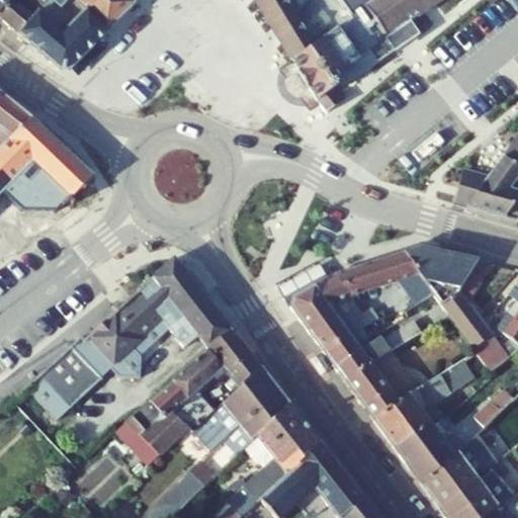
[(0,18),(18,34),(44,2),(41,0),(28,0),(20,9),(11,0),(0,14),(0,18)]
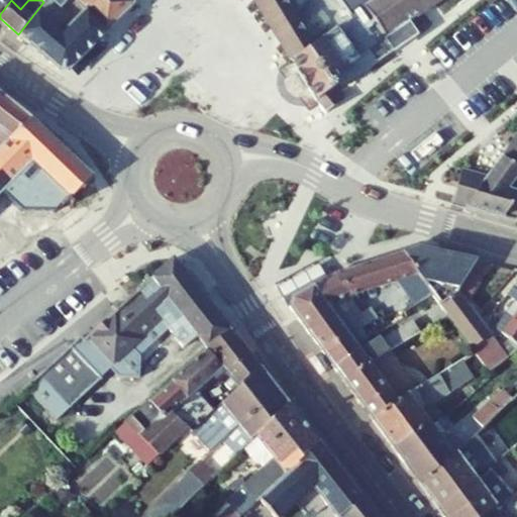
[(0,0),(0,14),(11,0),(0,0)]
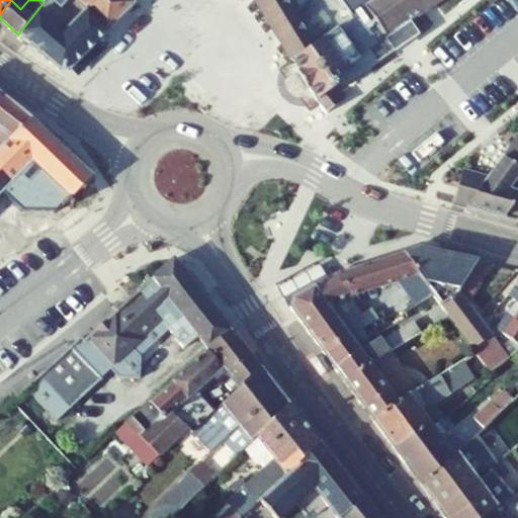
[(68,71),(135,4),(131,0),(41,0),(44,2),(18,34),(59,71),(68,71)]
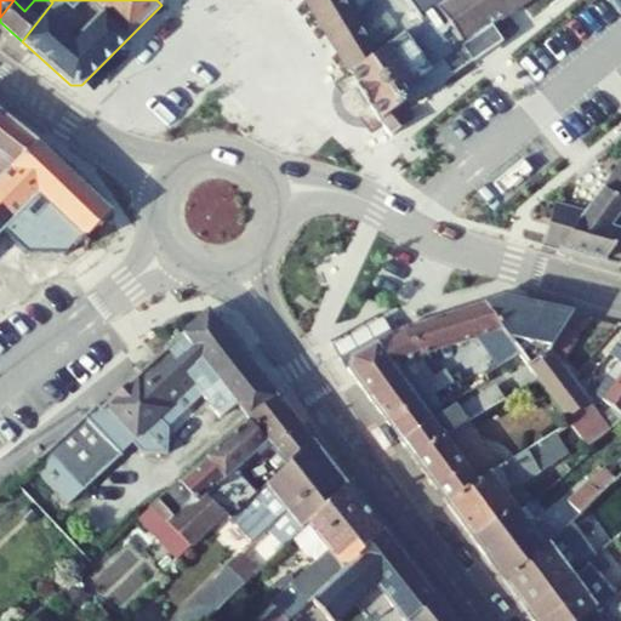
[(306,0),(326,33),(353,18),(342,0),(306,0)]
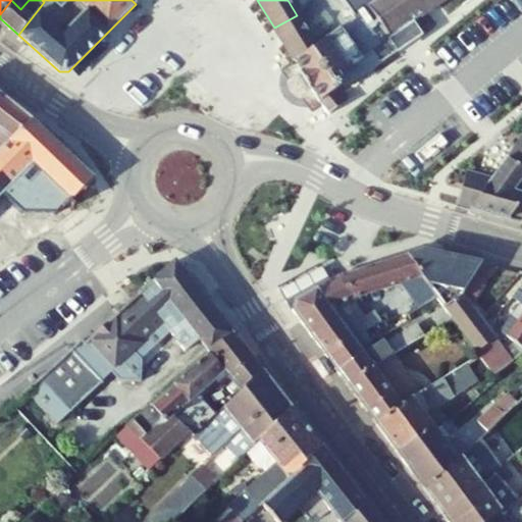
[(397,46),(415,25),(412,24),(446,0),(341,0),(354,17),(315,47),(305,30),(283,42),(300,69),(302,72),(309,90),(311,89),(319,101),(329,114),(333,111),(348,100),(342,92),(401,50),(397,46)]
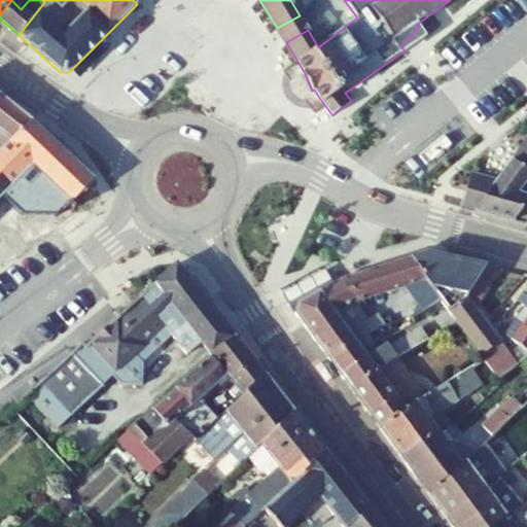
[(286,42),(308,30),(300,15),(277,28),(286,42)]
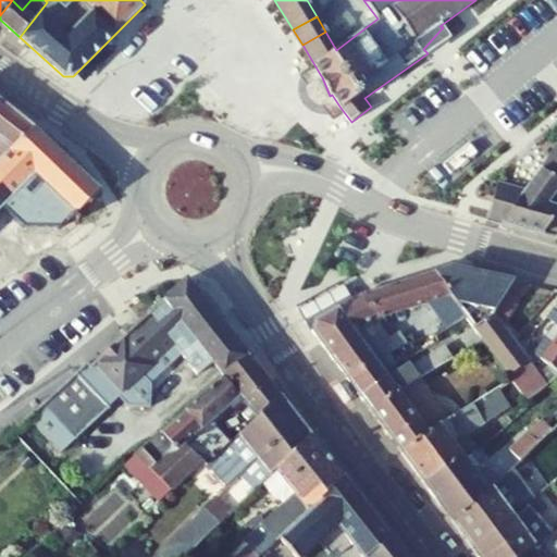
[(428,53),(450,37),(443,27),(423,49),(428,53)]
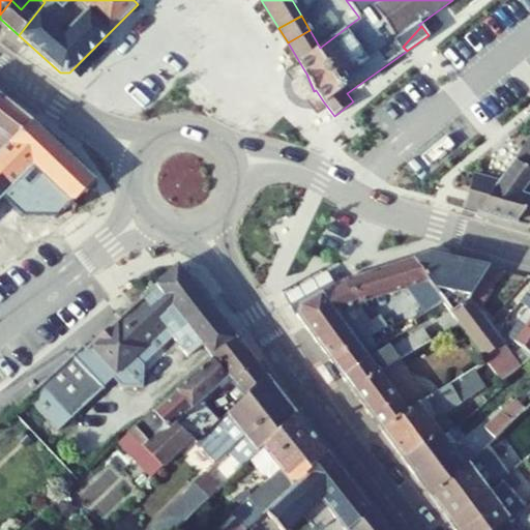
[(0,153),(32,122),(0,96),(0,153)]
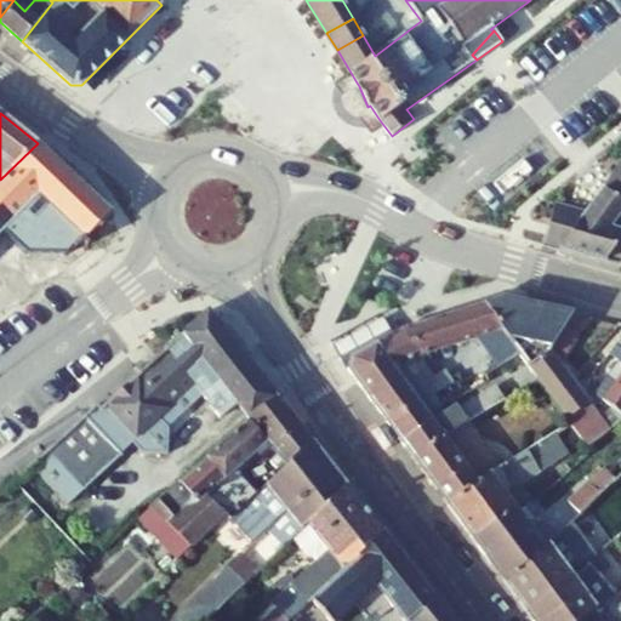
[(83,239),(110,212),(64,169),(38,143),(0,180),(0,231),(27,204),(70,246),(66,252),(67,254),(81,241),(83,244),(86,246),(87,245),(83,239)]
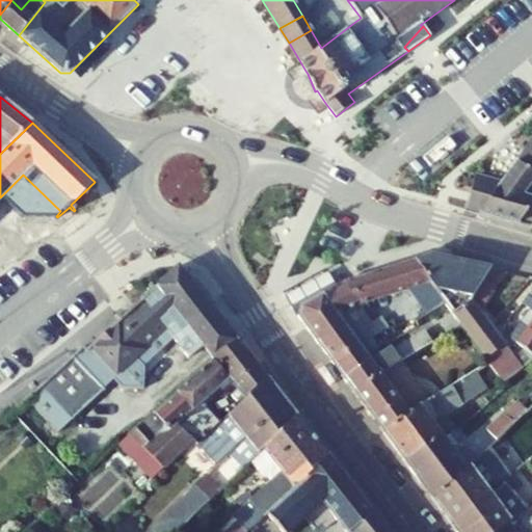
[(530,186),(531,182),(531,139),(501,184),(475,176),(471,192),(477,194),(472,211),(480,213),(517,224),(531,228),(531,225),(531,201),(521,197),(530,186)]
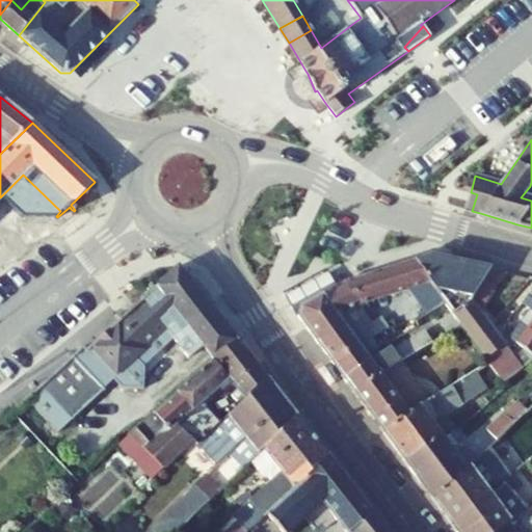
[(531,201),(531,186),(530,186),(521,197),(531,201)]
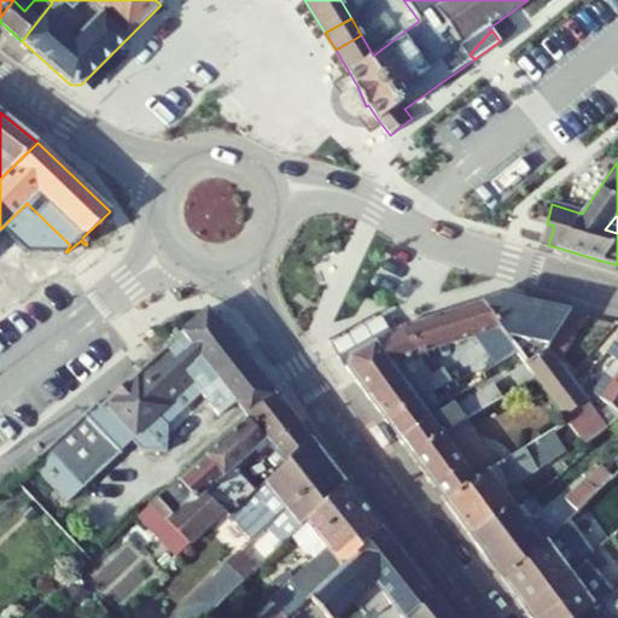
[(547,223),(541,243),(548,245),(554,226),(547,223)]
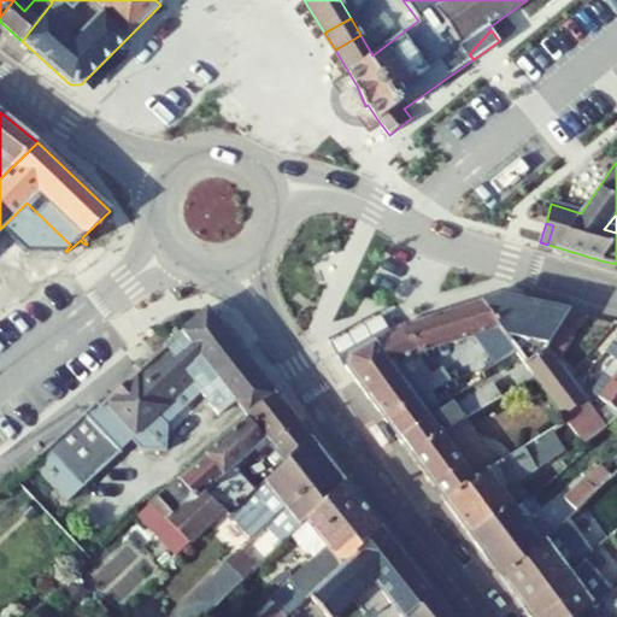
[(526,364),(546,348),(559,328),(570,312),(498,298),(480,303),(499,328),(516,352),(524,364),(526,364)]
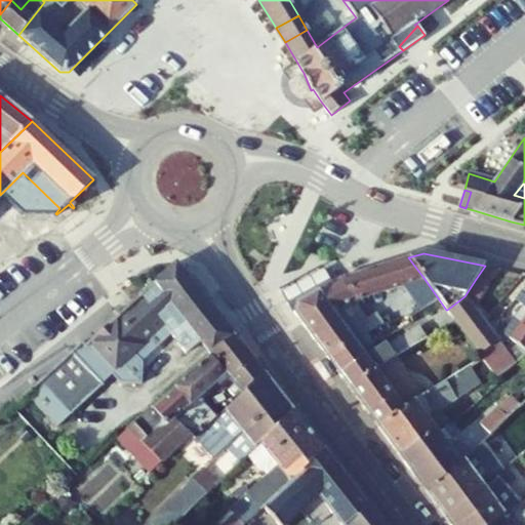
[(375,268),(384,292),(425,279),(408,257),(375,268)]
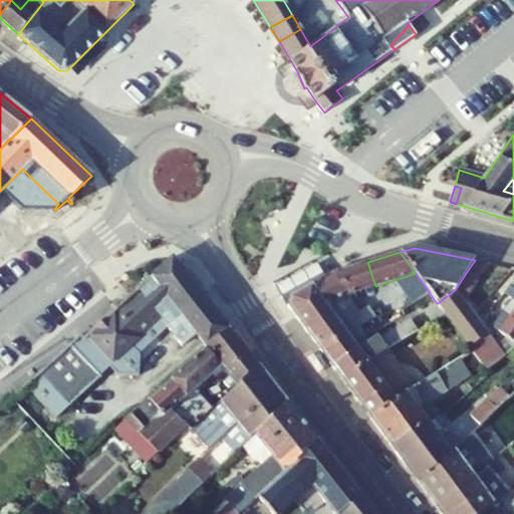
[(25,386),(55,419),(56,418),(100,376),(99,374),(108,366),(116,375),(139,376),(140,354),(139,353),(167,327),(182,346),(197,335),(207,346),(228,330),(172,258),(137,289),(82,338),(80,335),(26,384),(25,386)]
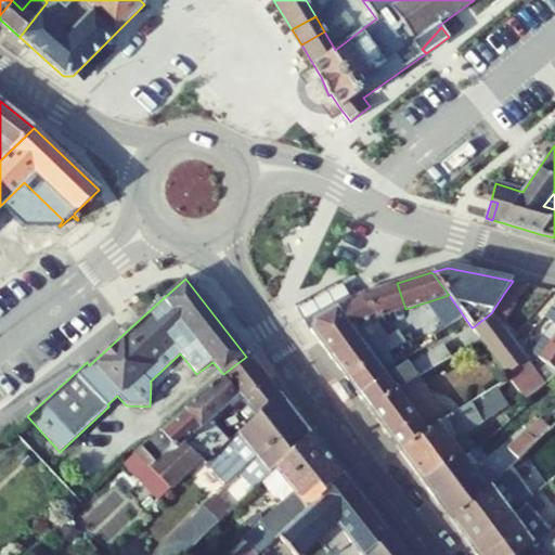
[(391,313),(405,309),(397,283),(382,287),(385,296),(388,306),(391,313)]
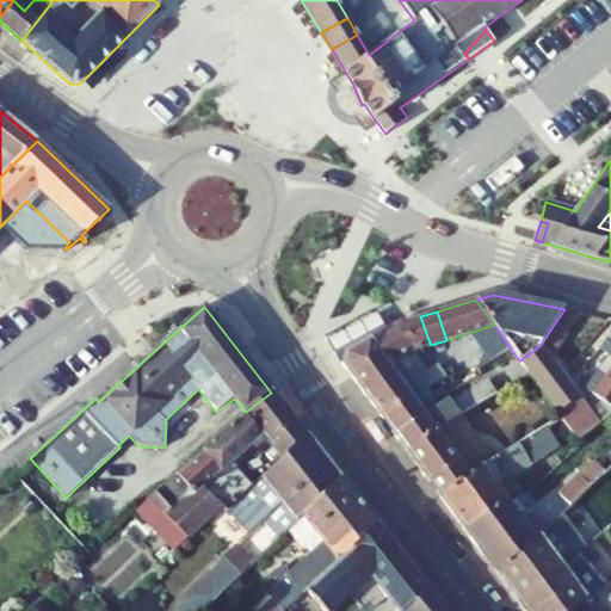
[(434,356),(431,345),(427,337),(424,326),(420,316),(396,325),(344,355),(343,364),(364,394),(393,374),(396,378),(420,364),(434,356)]
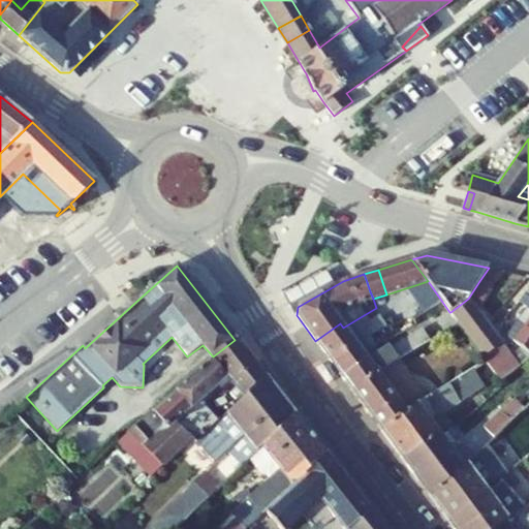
[(477,312),(492,288),(479,281),(468,299),(477,312)]
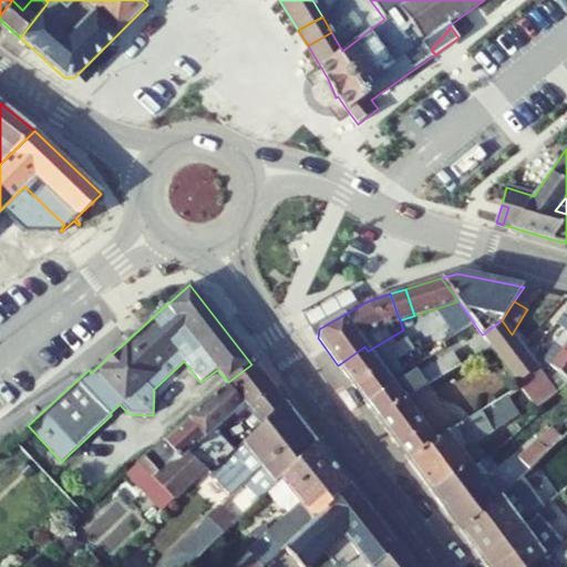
[(549,364),(559,372),(566,377),(566,318),(563,316),(557,323),(565,330),(566,331),(566,340),(563,347),(556,342),(545,358),(545,362),(549,364)]
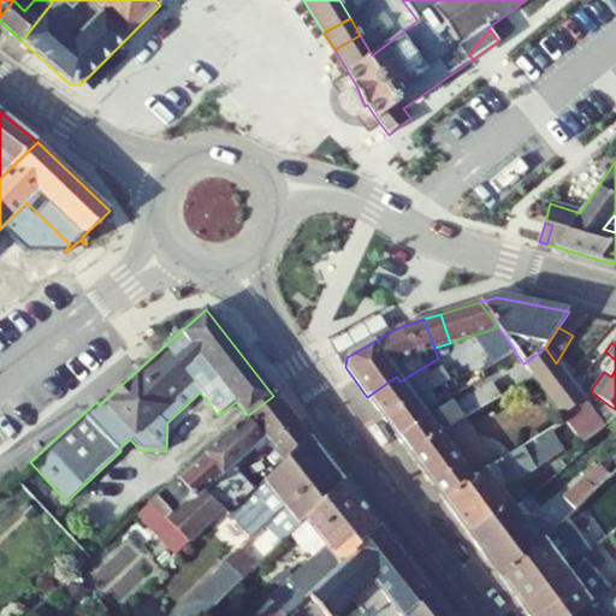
[(615,409),(608,404),(594,414),(556,363),(545,348),(525,363),(534,377),(567,420),(585,443),(615,418),(615,409)]
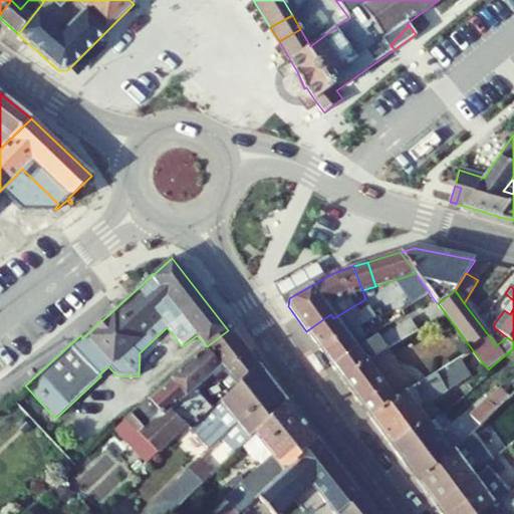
[(513,300),(512,299),(504,310),(510,314),(513,308),(513,300)]
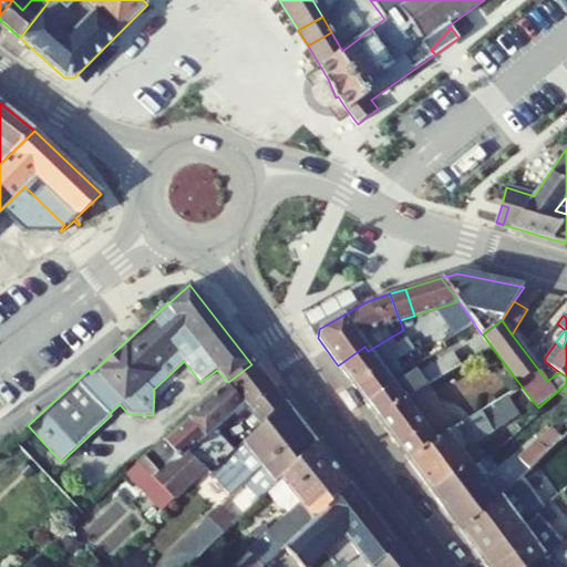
[(468,343),(476,356),(492,347),(483,334),(482,334),(468,343)]
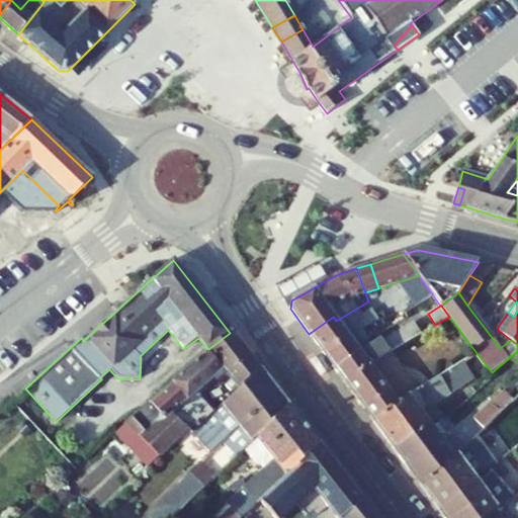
[(309,334),(335,369),(359,351),(359,352),(371,344),(370,344),(362,330),(376,321),(374,317),(371,310),(360,316),(356,309),(336,321),(333,317),(309,334)]
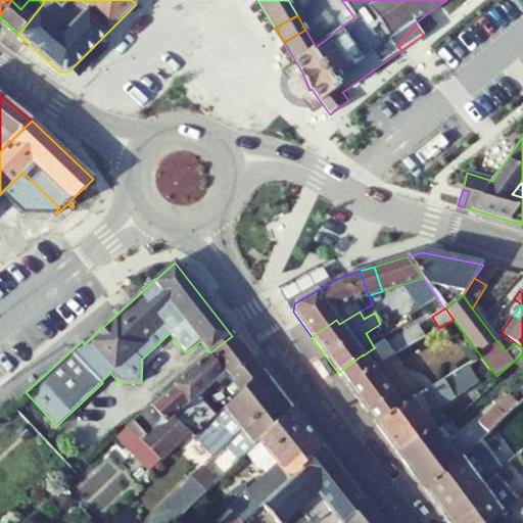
[(338,373),(348,386),(373,368),(392,355),(410,345),(425,337),(419,325),(387,344),(387,347),(383,341),(374,347),(375,347),(363,355),(363,354),(338,373)]
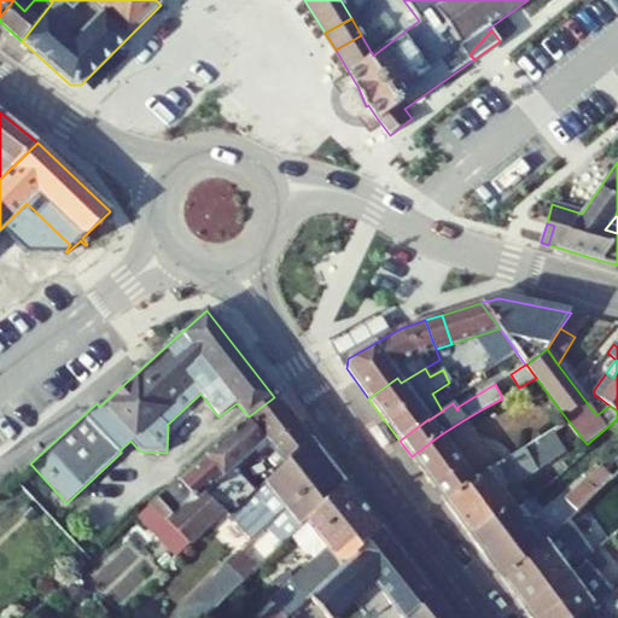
[(532,389),(524,388),(522,398),(531,400),(532,389)]
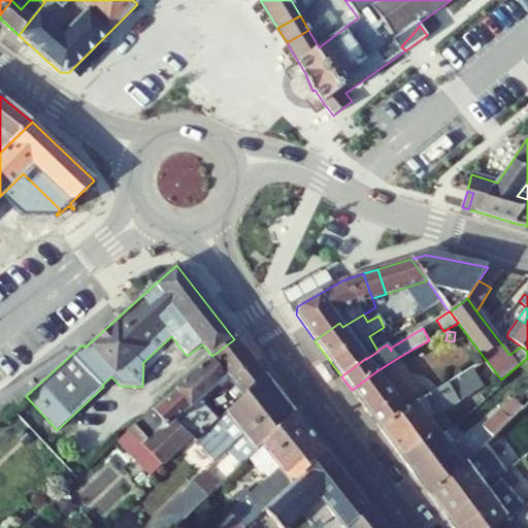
[(188,433),(176,422),(227,375),(243,397),(265,377),(234,339),(212,356),(130,430),(163,465),(191,438),(188,433)]
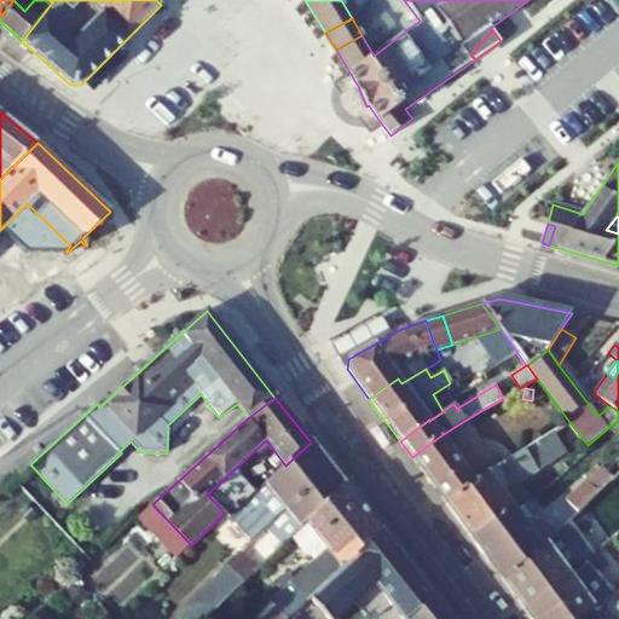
[(441,435),(412,457),(446,504),(474,482),(486,473),(497,466),(464,421),(441,435)]
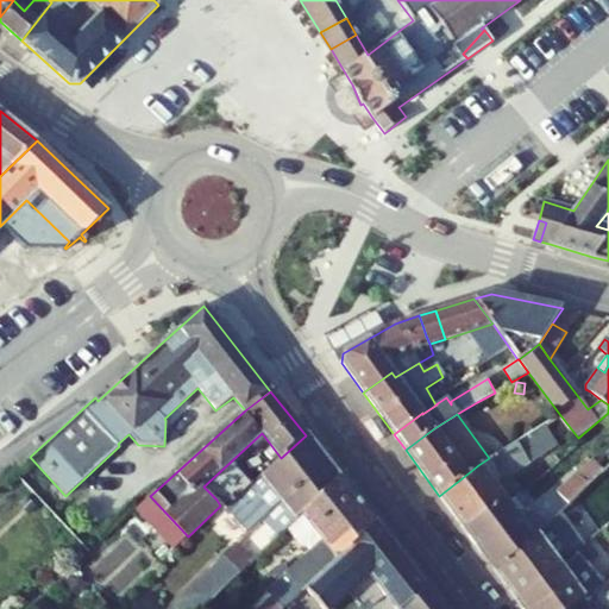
[(546,454),(559,446),(546,424),(532,433),(546,454)]
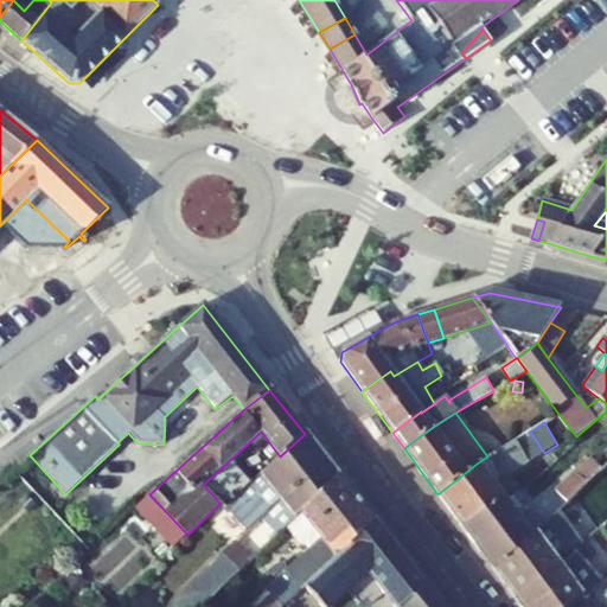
[(515,486),(508,475),(544,453),(530,432),(487,457),(477,464),(465,473),(438,494),(461,526),(502,496),(515,486)]
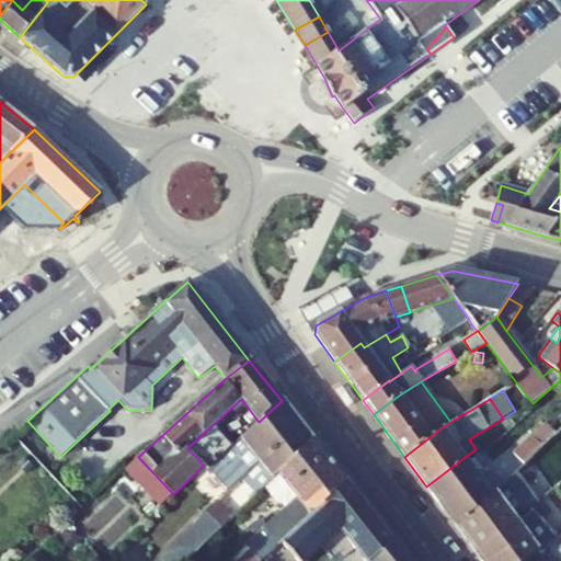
[(210,469),(230,490),(241,478),(259,461),(300,424),(282,401),(259,422),(240,439),(231,448),(210,469)]
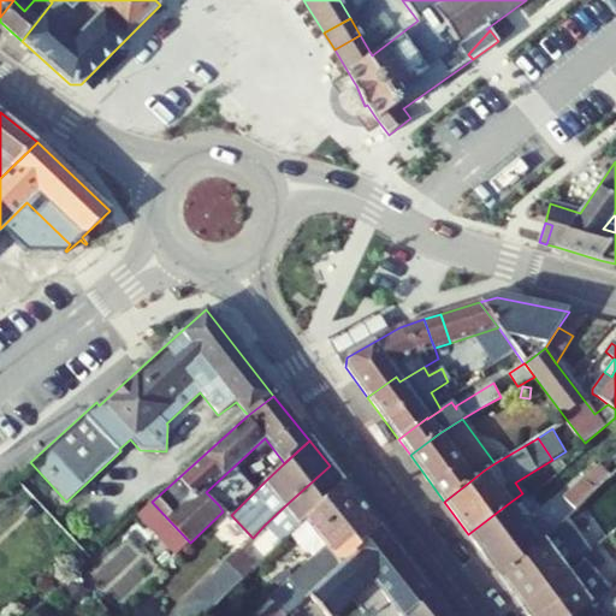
[(563,498),(575,510),(611,475),(600,465),(586,479),(585,478),(563,498)]
